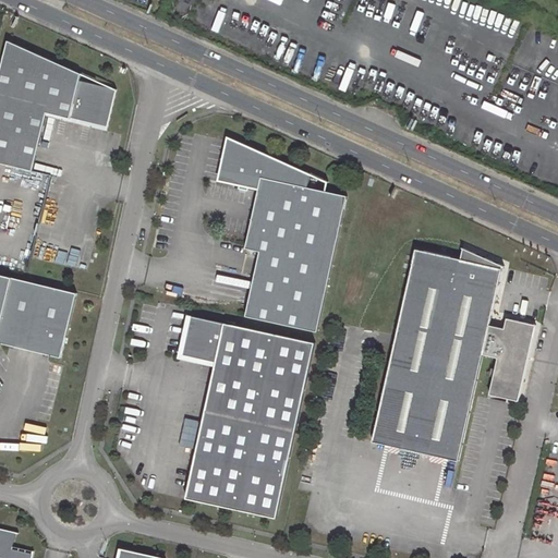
[(79,74),(4,43),(0,61),(0,165),(31,172),(45,113),(105,128),(113,89),(76,81),(79,74)]
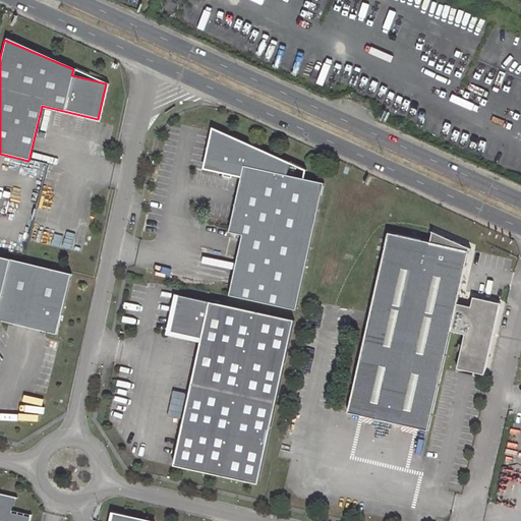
[(211,127),(203,167),(222,171),(221,175),(229,177),(230,173),(240,175),(228,231),(242,233),(229,294),(296,308),(323,181),(285,174),(288,162),(211,127)]
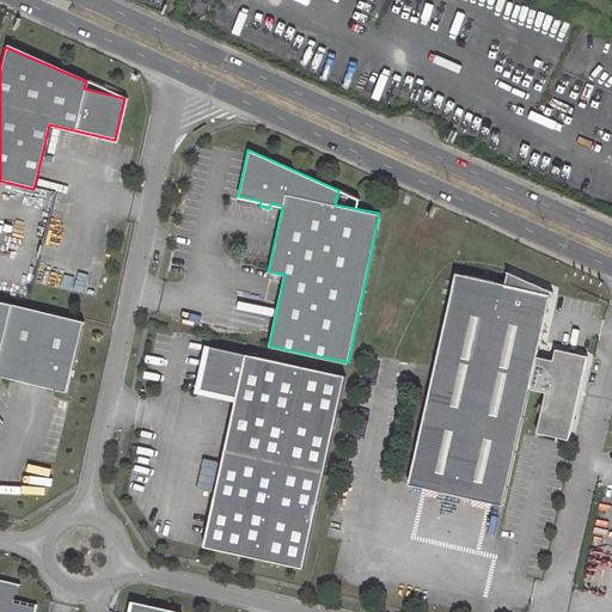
[(505,286),(456,275),(409,487),(415,488),(451,496),(502,507),(528,390),(545,393),(536,434),(568,441),(587,357),(555,350),(552,361),(536,357),(550,293),(507,274),(505,286)]
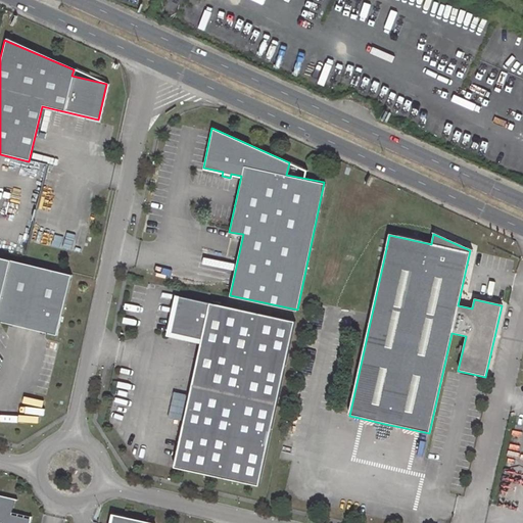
[(70,275),(0,257),(0,322),(56,335),(70,275)]
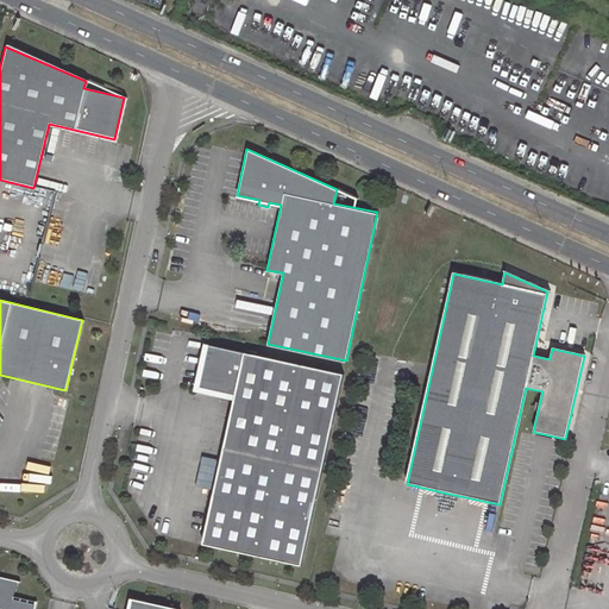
[(344,372),(208,344),(198,388),(234,395),(201,542),(300,564),(344,372)]
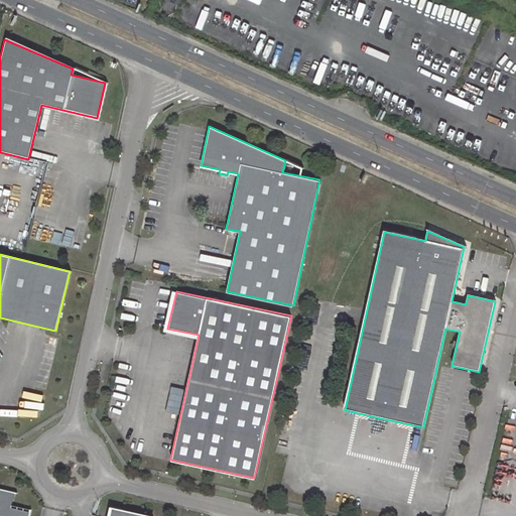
[(0,515),(29,515),(30,513),(11,508),(14,493),(0,489),(0,515)]
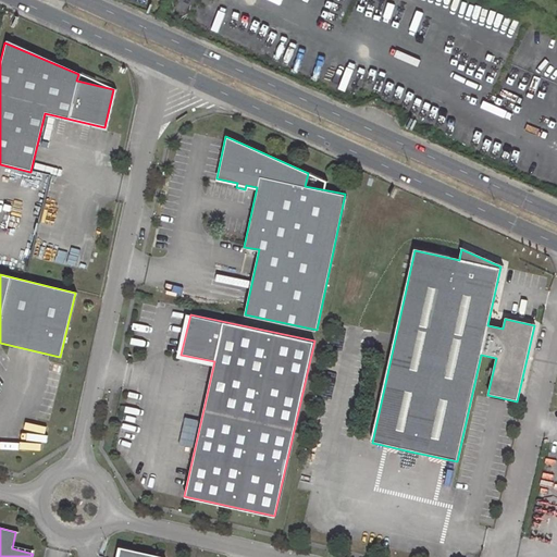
[(162,556),(163,556),(131,549),(131,548),(118,546),(115,556),(162,556)]
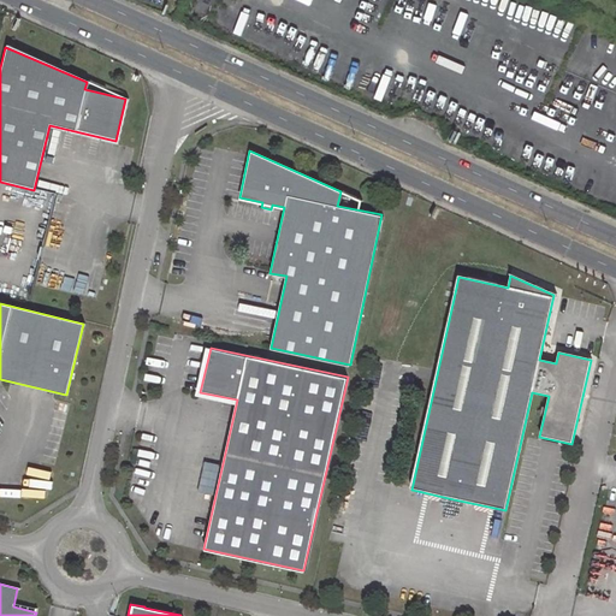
All buildings are outlined.
